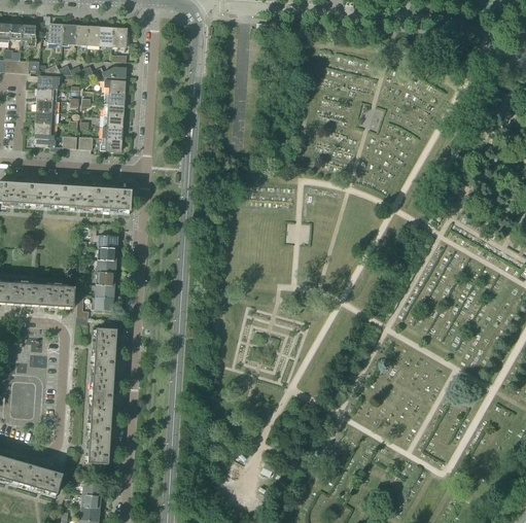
[(0,39),(9,40),(9,37),(10,20),(0,19),(0,39)]
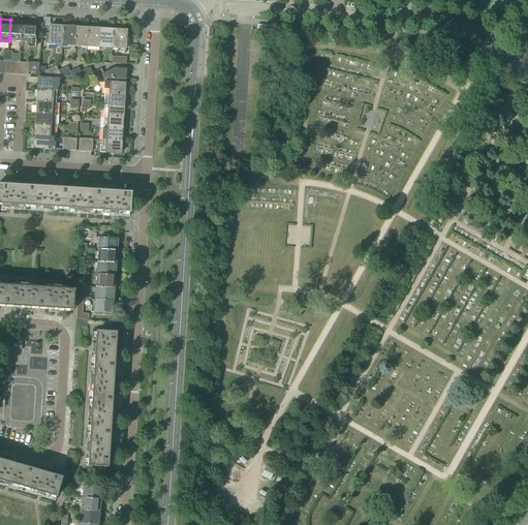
[(9,37),(22,38),(23,21),(10,20),(9,37)]
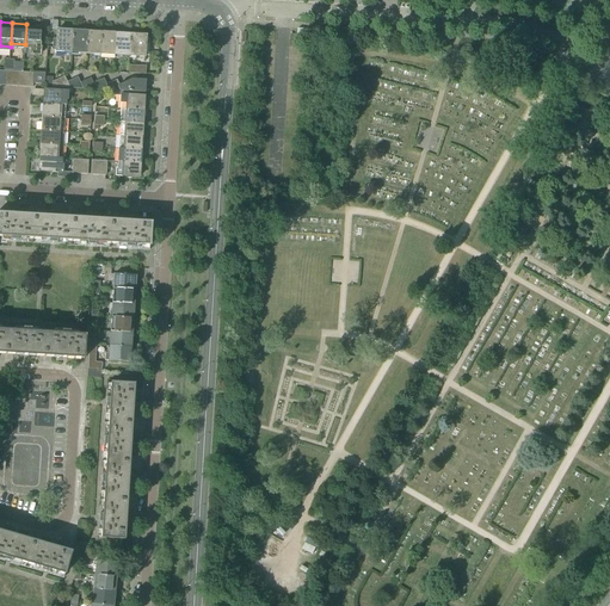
[(26,44),(25,50),(31,50),(41,51),(42,43),(41,43),(42,25),(26,24),(25,44),(26,44)]
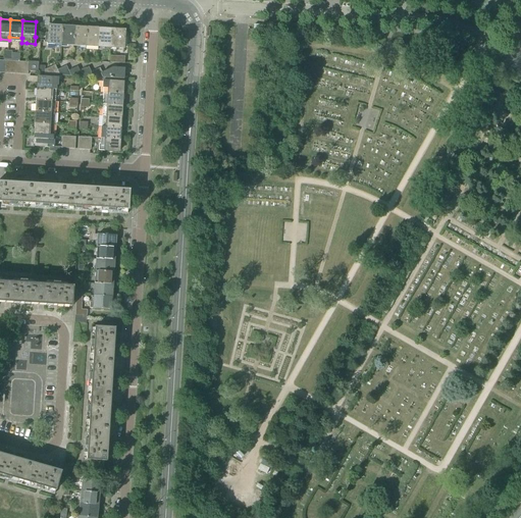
[(49,41),(62,41),(63,22),(50,22),(49,30),(48,30),(47,38),(49,38),(49,41)]
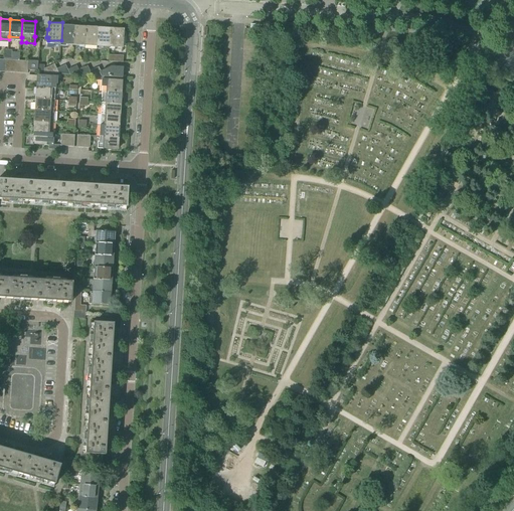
[(61,40),(72,41),(74,23),(62,22),(61,40)]
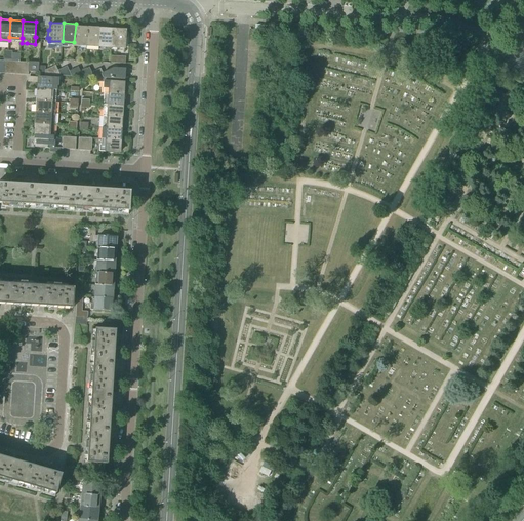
[(74,42),(86,43),(87,25),(76,24),(74,42)]
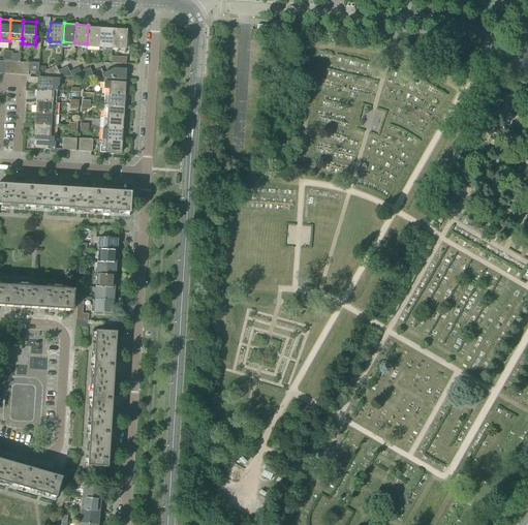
[(95,47),(99,48),(100,26),(88,25),(87,43),(95,43),(95,47)]
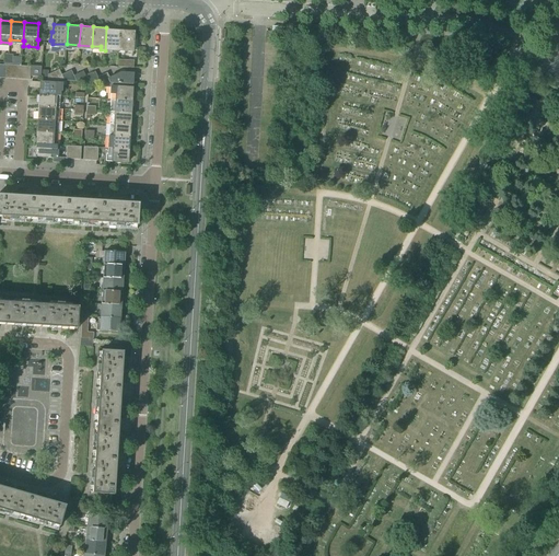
[(106,27),(105,50),(109,50),(109,47),(118,47),(119,27),(106,27)]
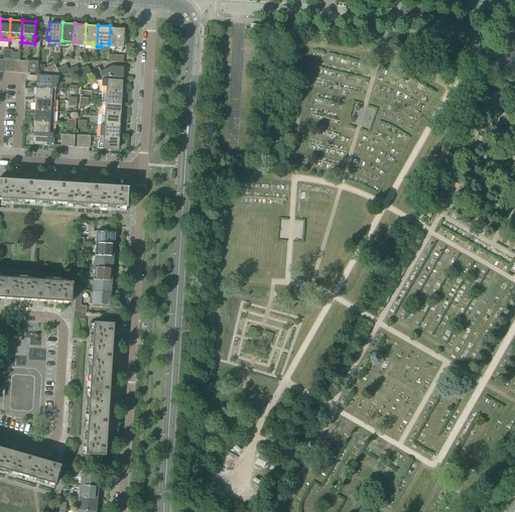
[(124,26),(110,25),(109,43),(123,44),(123,41),(125,41),(125,34),(124,34),(124,26)]
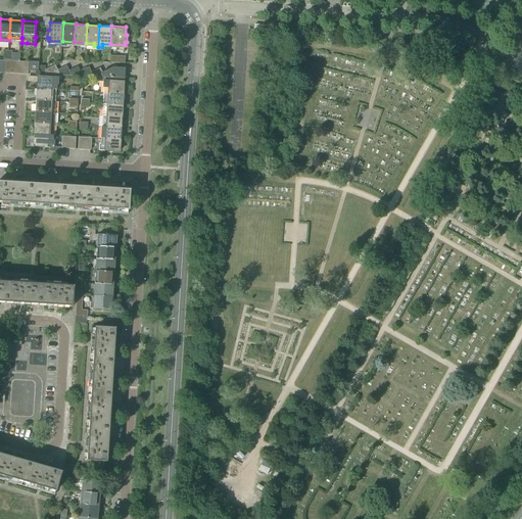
[(8,56),(8,57),(11,58),(16,58),(20,58),(20,54),(12,53),(12,50),(12,48),(8,47),(8,56)]
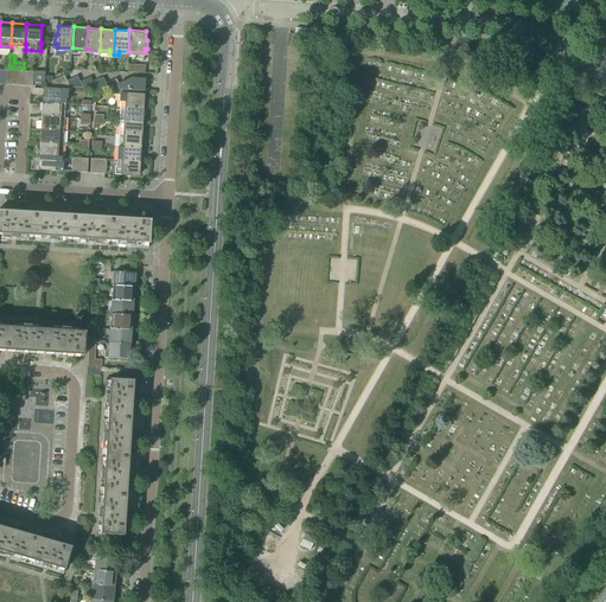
[(33,77),(33,78),(45,79),(45,75),(45,70),(33,69),(33,71),(33,77)]
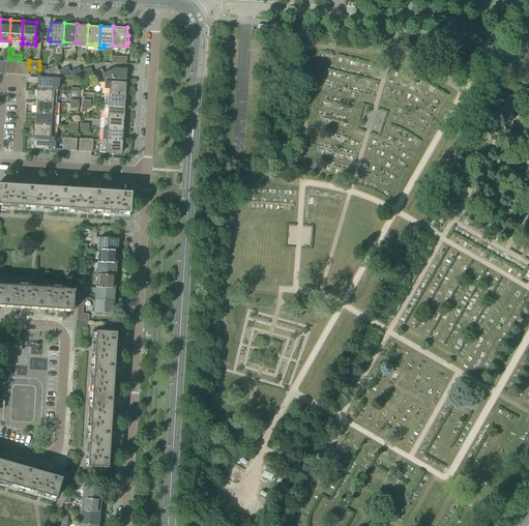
[(46,68),(46,71),(54,72),(59,72),(58,68),(59,68),(57,63),(46,68)]
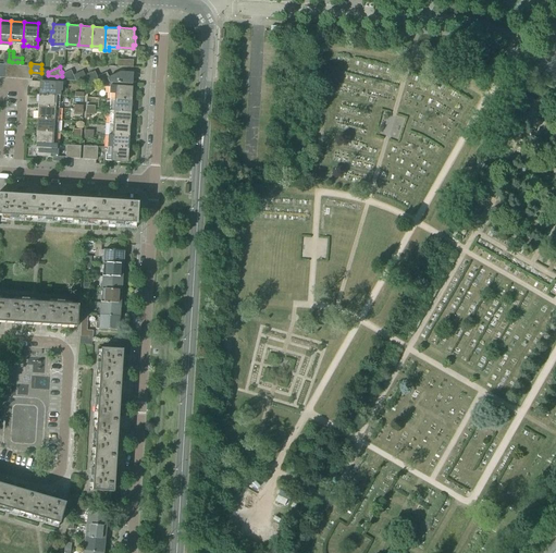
[(62,76),(63,76),(74,77),(72,73),(74,72),(72,68),(62,72),(61,72),(62,76)]
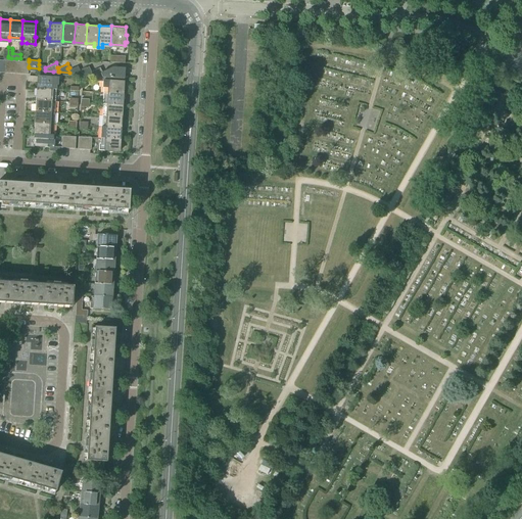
[(69,73),(81,74),(79,69),(81,68),(79,63),(69,67),(67,68),(69,73)]
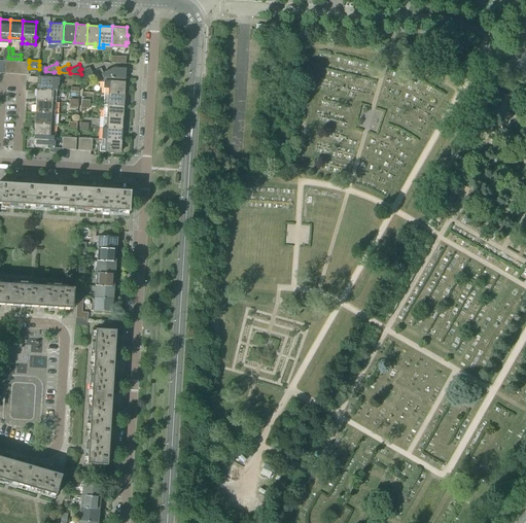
[(81,74),(93,74),(92,70),(93,70),(91,65),(81,69),(79,70),(81,74)]
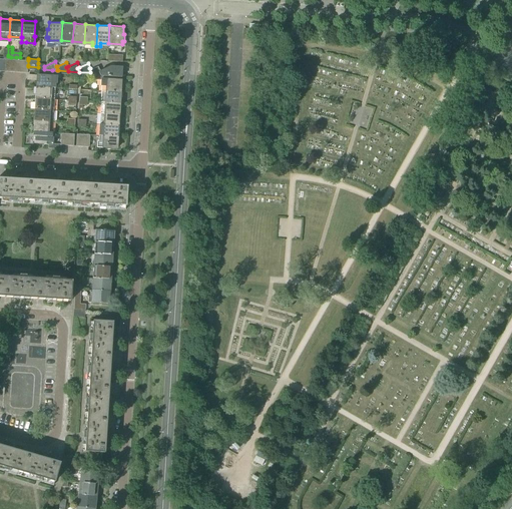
[(89,68),(90,72),(93,73),(101,73),(99,69),(101,68),(99,64),(90,68),(89,68)]
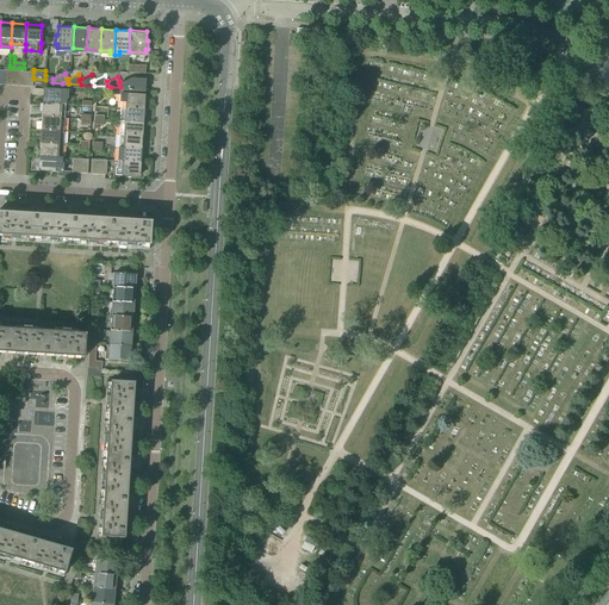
[(120,87),(141,88),(145,88),(145,76),(132,76),(130,76),(120,81),(118,82),(120,87)]
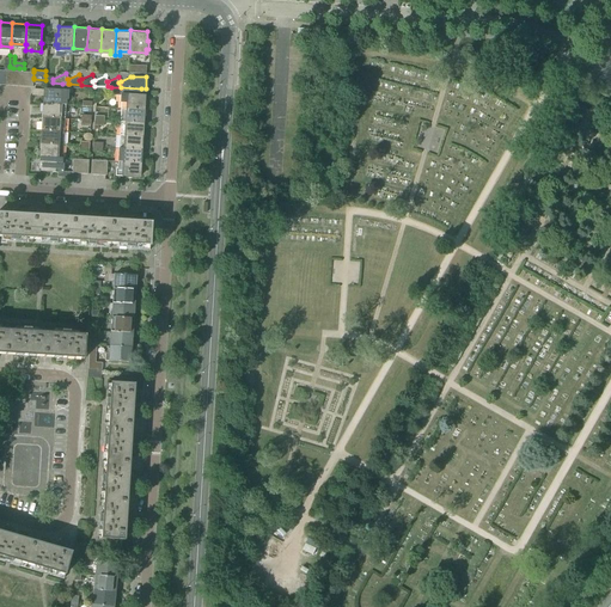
[(62,84),(62,87),(57,87),(57,86),(53,86),(53,87),(46,86),(44,100),(65,102),(65,96),(68,96),(69,84),(68,84),(62,84)]
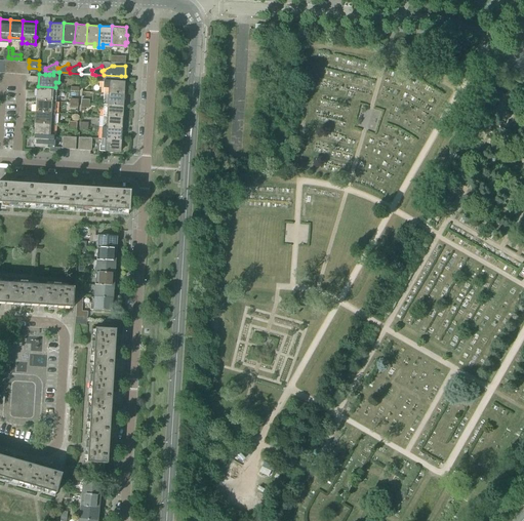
[(105,90),(108,90),(124,91),(125,79),(121,79),(121,76),(104,75),(95,75),(95,78),(99,79),(99,78),(105,78),(105,85),(106,85),(105,90)]
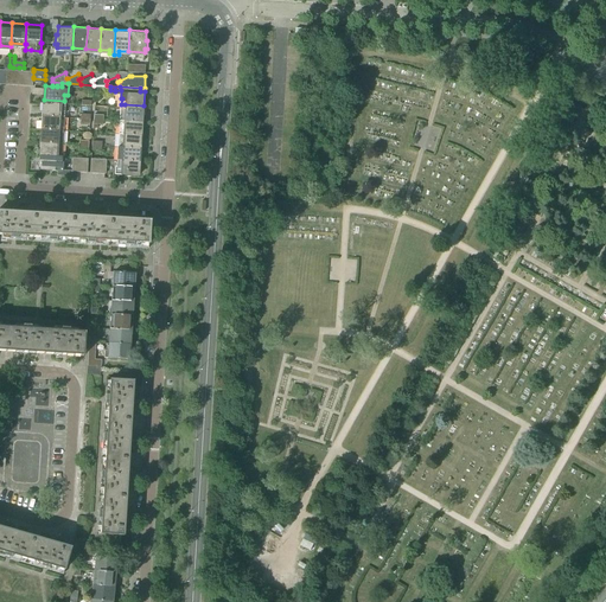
[(43,108),(42,113),(63,114),(64,101),(44,100),(43,108)]
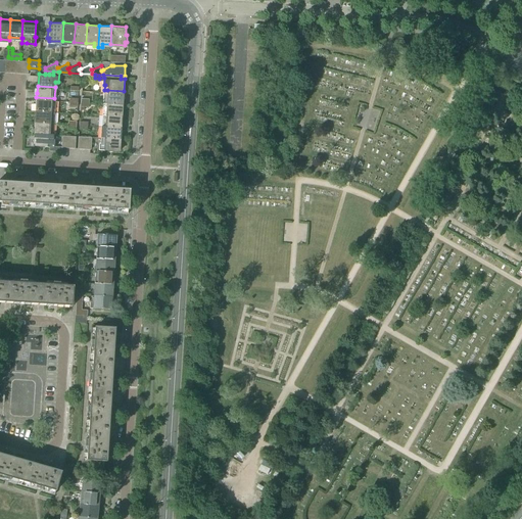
[(107,90),(106,101),(124,102),(124,99),(124,91),(107,90)]
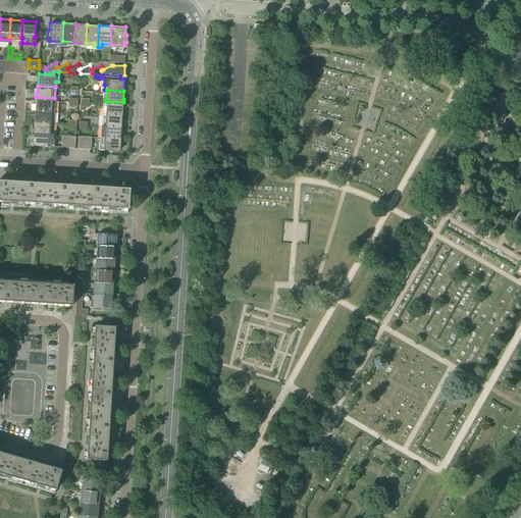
[(37,100),(37,108),(53,109),(54,98),(36,97),(36,100),(37,100)]
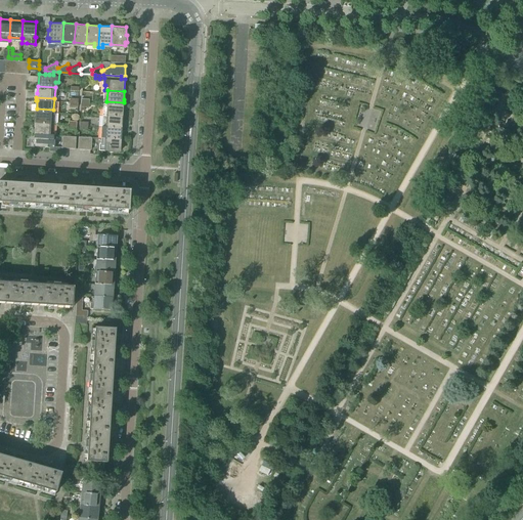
[(106,101),(105,113),(123,114),(123,106),(124,106),(124,102),(106,101)]
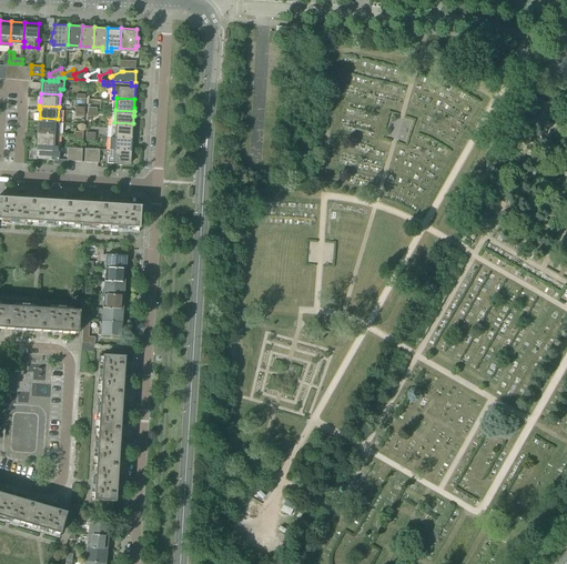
[(38,127),(38,130),(58,131),(58,119),(40,118),(39,127),(38,127)]
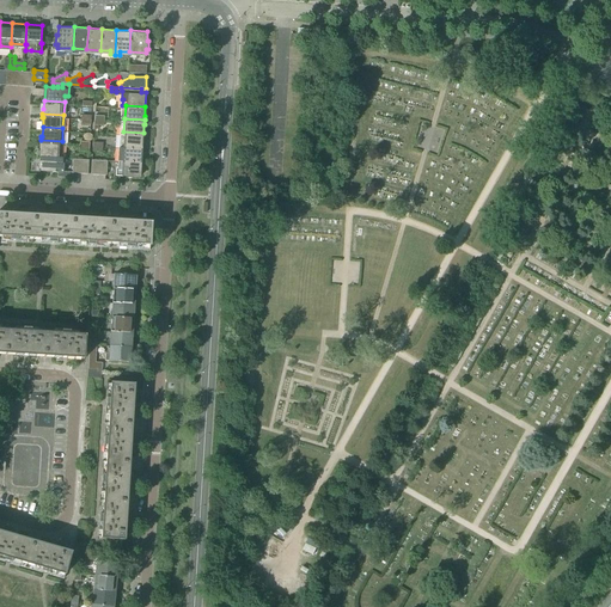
[(123,142),(122,145),(144,146),(144,142),(142,142),(144,133),(123,132),(123,142)]
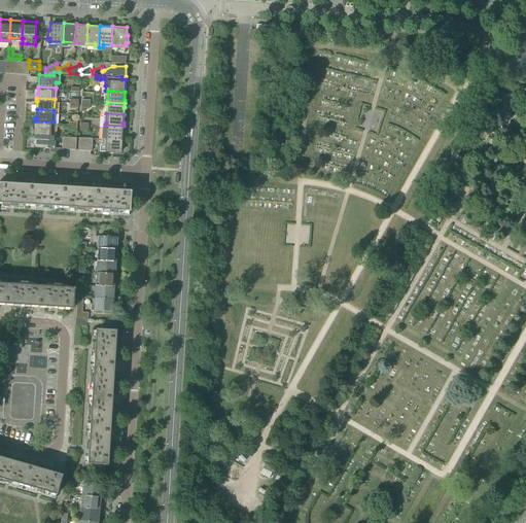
[(36,125),(35,132),(53,133),(54,121),(35,120),(35,125),(36,125)]
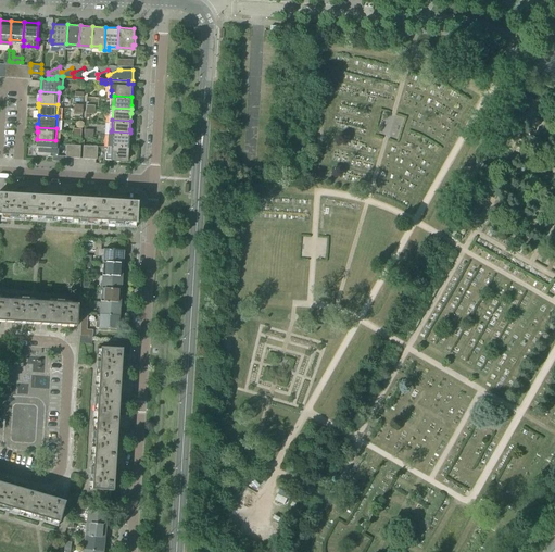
[(111,132),(111,145),(128,146),(129,137),(130,137),(130,133),(111,132)]
